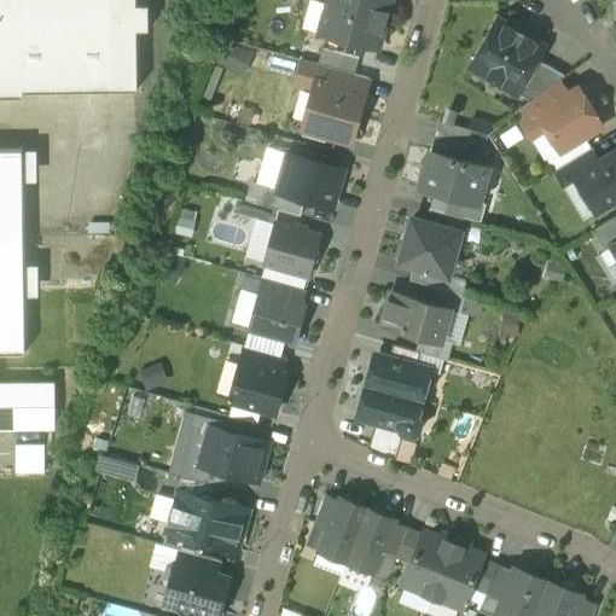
[(0,99),(24,99),(23,93),(137,91),(135,33),(149,33),(147,7),(137,7),(135,0),(0,0),(0,99)]
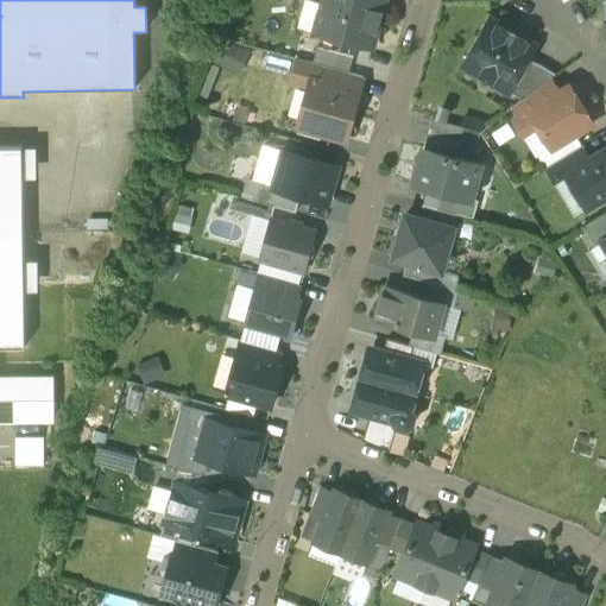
[(322,0),(321,6),(377,21),(382,0),(322,0)]
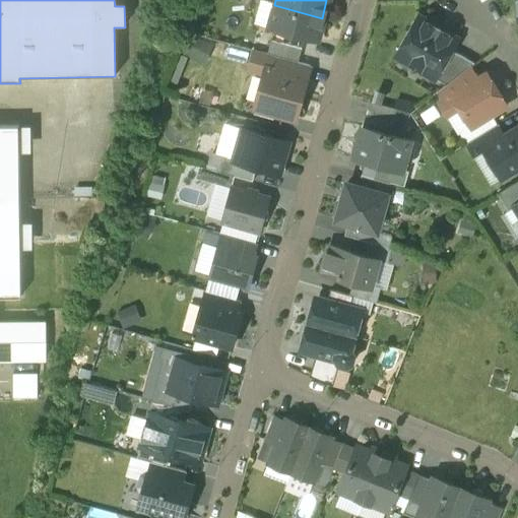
[(322,18),(274,5),(268,27),(315,41),(322,18)]
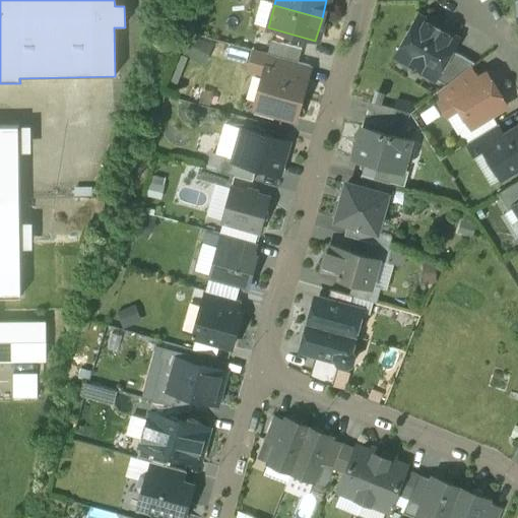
[(455,40),(417,18),(395,57),(433,78),(449,51),(455,40)]
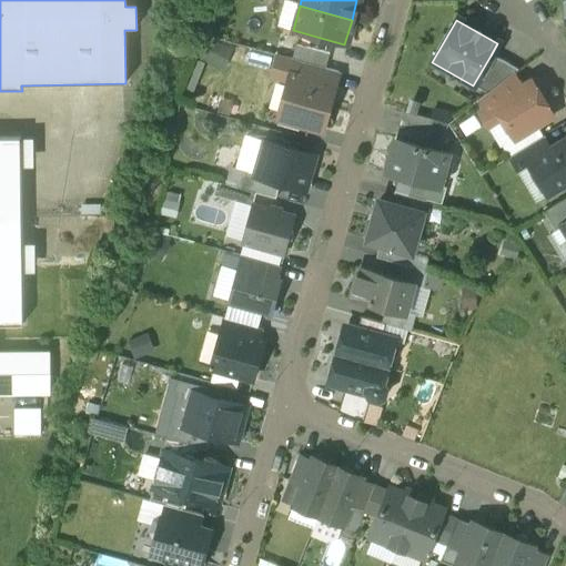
[(327,54),(294,44),(290,60),(302,63),(324,69),(327,54)]
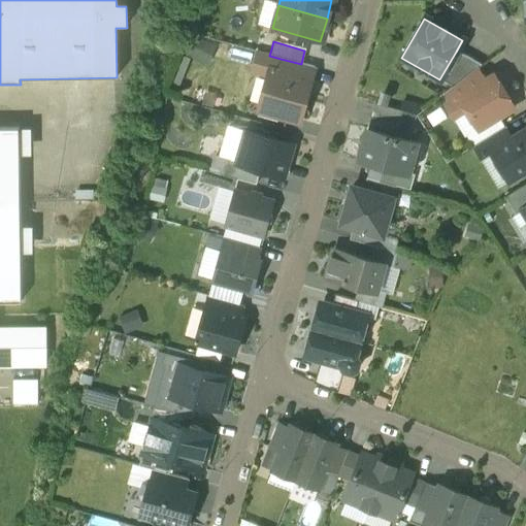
[(480,64),(456,52),(439,79),(452,87),(474,69),(480,64)]
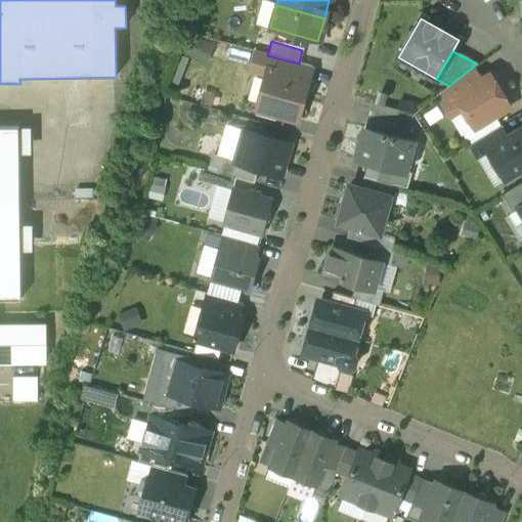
[(198,62),(176,54),(163,87),(176,92),(183,75),(192,78),(198,62)]
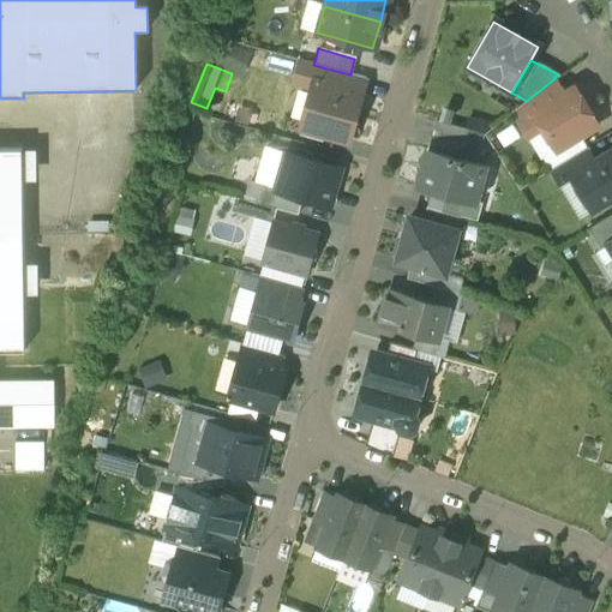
[(351,75),(327,69),(323,84),(322,85),(360,95),(365,78),(351,75)]
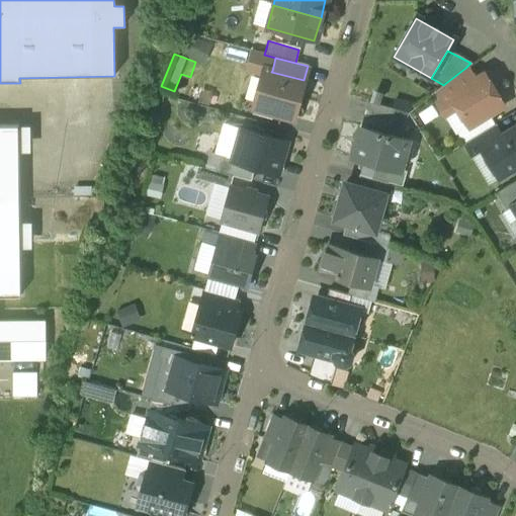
[(443,85),(436,90),(442,99),(473,81),(468,74),(465,68),(443,85)]
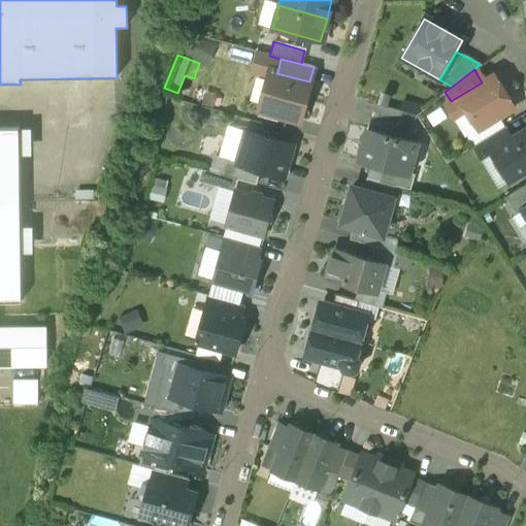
[(309,81),(276,73),(277,72),(268,70),(258,110),(298,122),(309,81)]
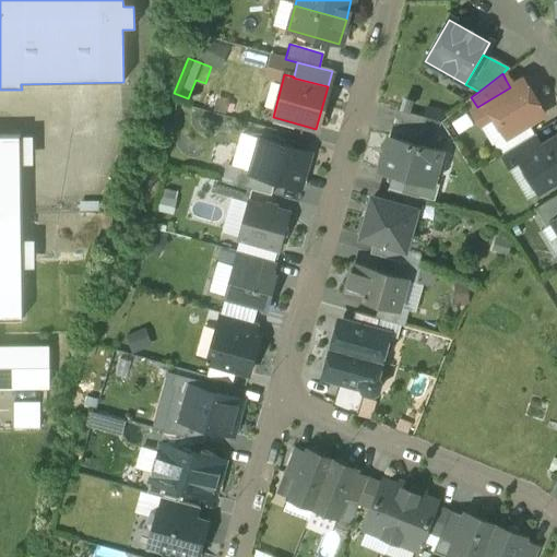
[(510,87),(477,107),(478,109),(473,113),(480,122),(493,115),(506,137),(542,115),(521,81),(510,87)]
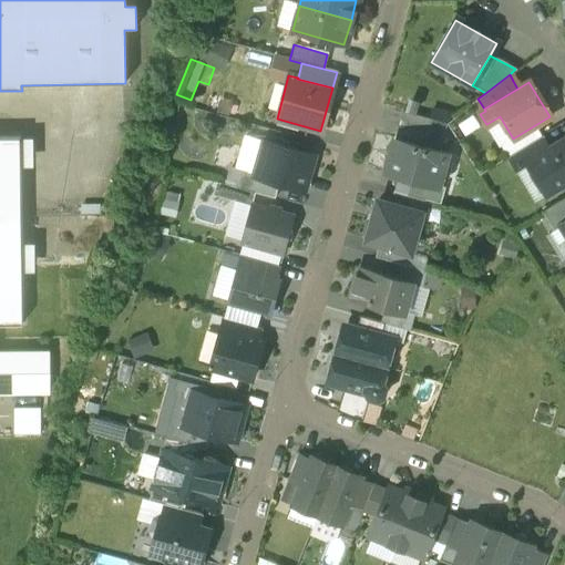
[(430,120),(401,112),(397,126),(427,134),(430,120)]
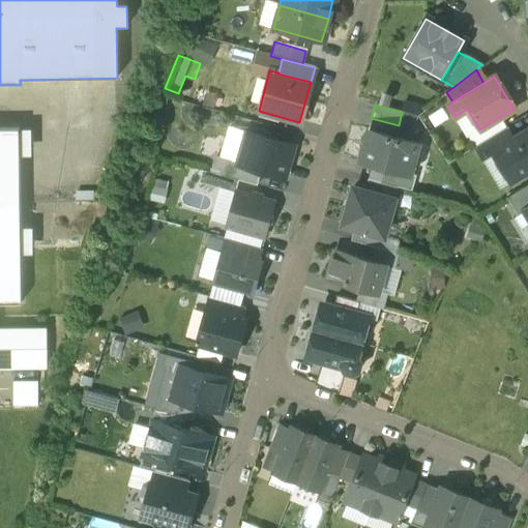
[(18,128),(0,128),(0,303),(21,303),(18,128)]
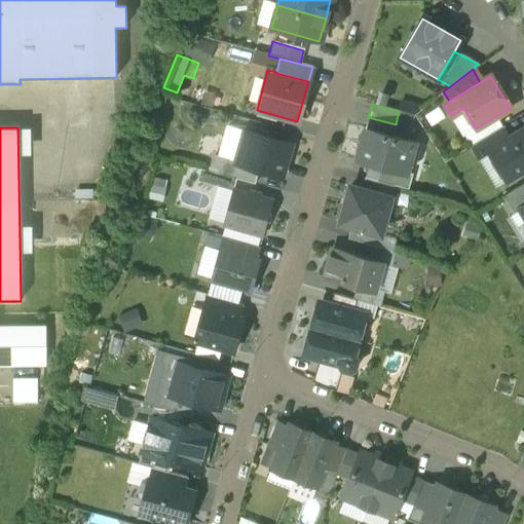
[(501,127),(470,146),(478,159),(489,152),(488,151),(509,138),(501,127)]
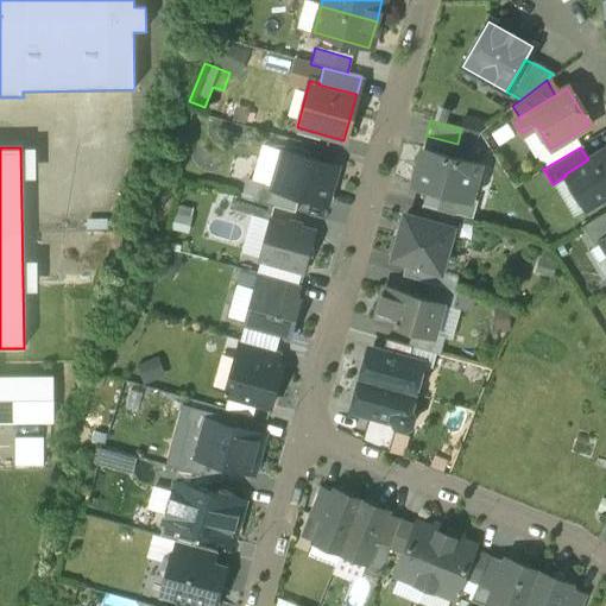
[(479,164),(422,149),(412,184),(440,193),(468,201),(469,199),(479,164)]
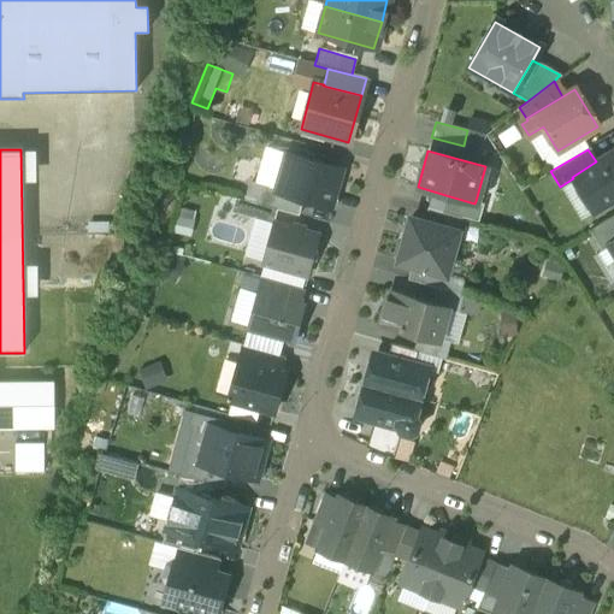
[(596,161),(572,177),(573,178),(592,211),(610,200),(612,202),(613,200),(613,153),(613,152),(596,161)]
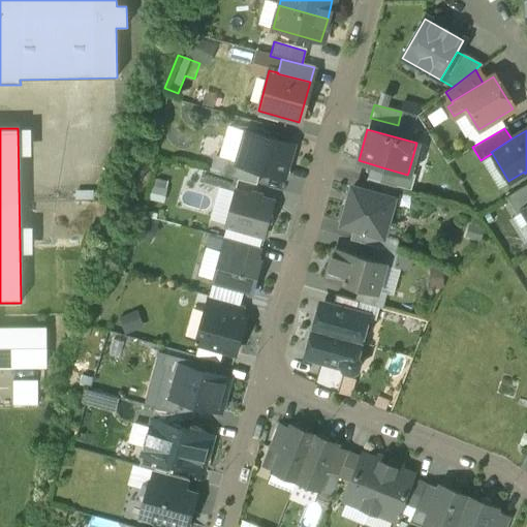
[(291,146),(245,132),(236,162),(236,164),(259,172),(283,178),(291,146)]
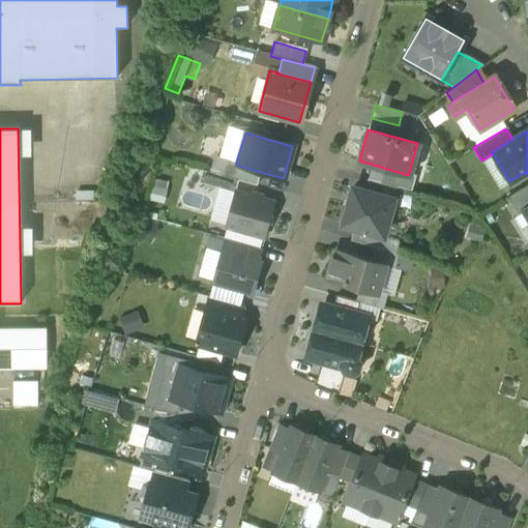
[(260,172),(236,165),(236,163),(225,158),(220,175),(237,180),(256,185),(260,172)]
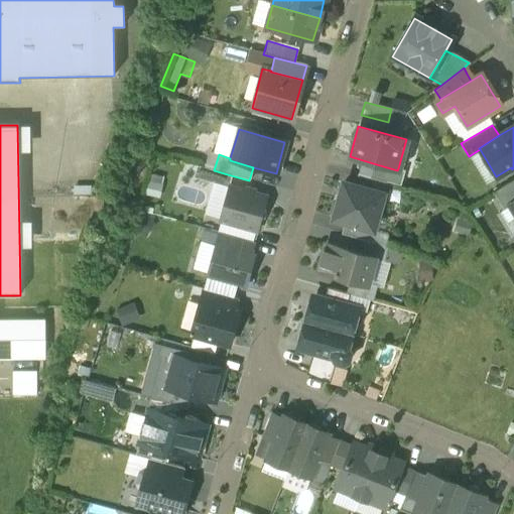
[(397,170),(373,163),(369,176),(369,177),(386,182),(399,185),(404,170),(398,168),(397,170)]
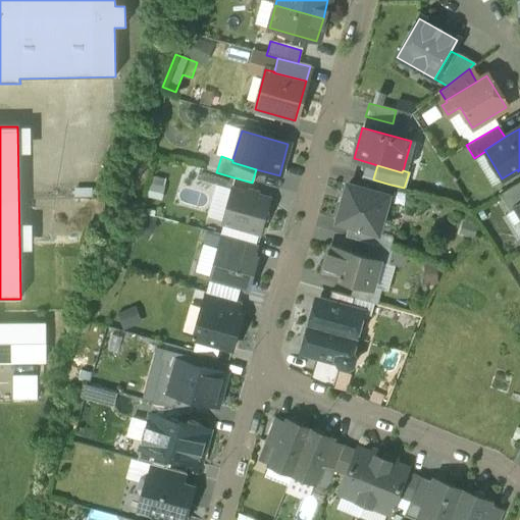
[(216,172),(198,167),(195,179),(230,190),(234,177),(216,172)]
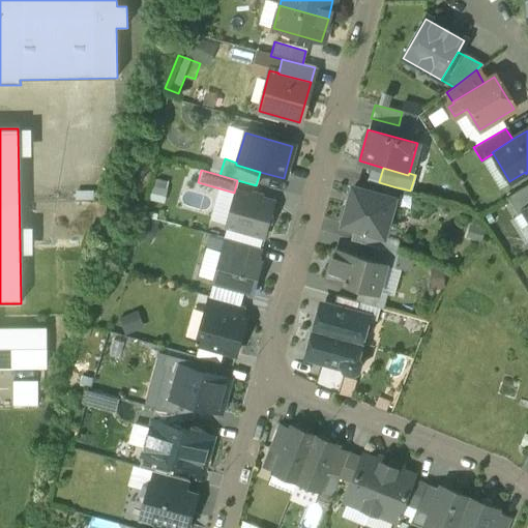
[(397,187),(379,182),(379,181),(367,178),(363,191),(393,199),(397,187)]
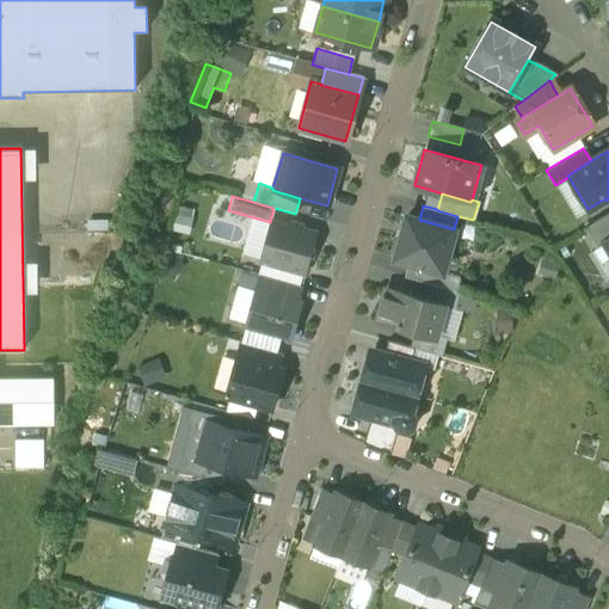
[(608,213),(584,229),(596,248),(604,244),(603,241),(608,238),(608,213)]
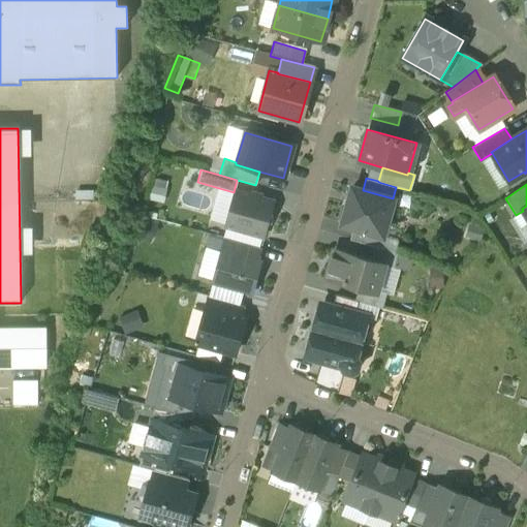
[(363,190),(351,187),(341,224),(352,228),(381,236),(393,198),(363,190)]
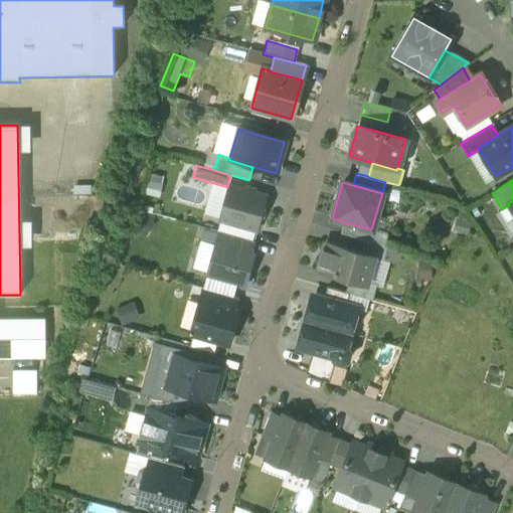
[(227,187),(218,220),(255,230),(259,219),(263,217),(264,212),(262,208),(265,197),(227,187)]
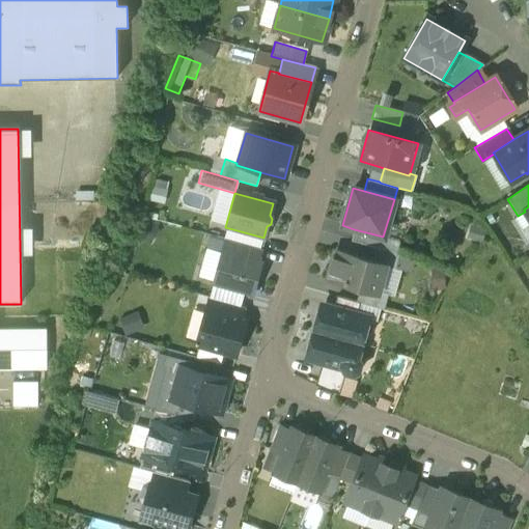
[(158,228),(144,222),(136,240),(149,246),(158,228)]
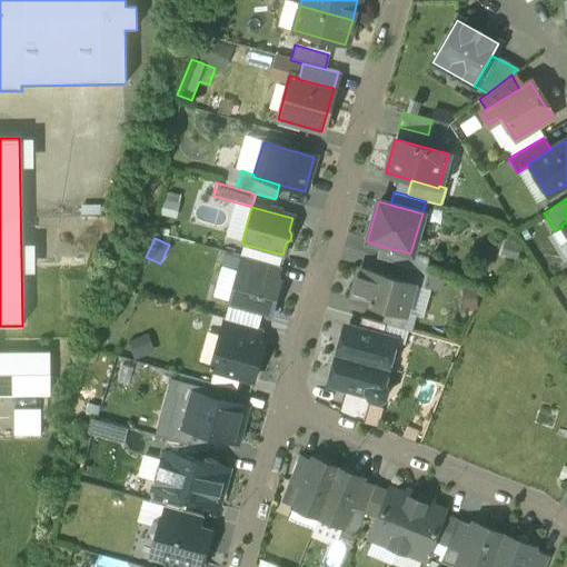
[(410,254),(379,246),(376,258),(397,265),(407,267),(410,254)]
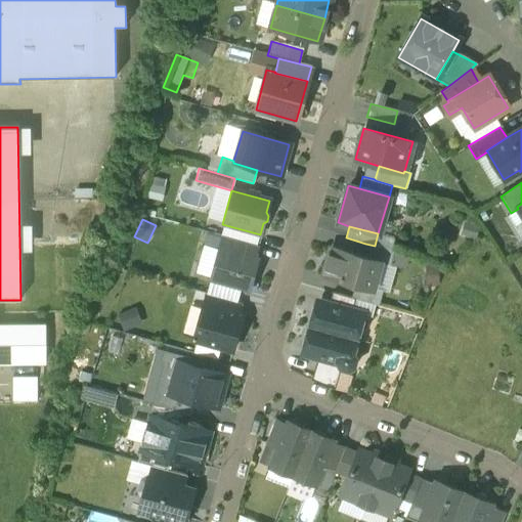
[(256,247),(232,240),(229,252),(253,258),(256,247)]
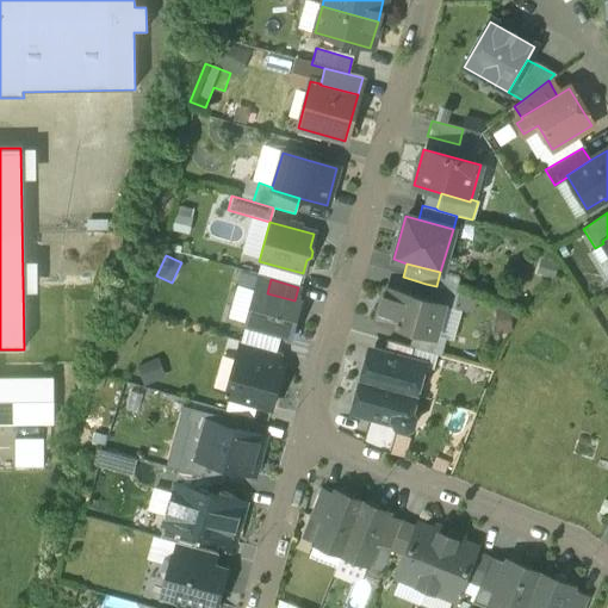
[(436,286),(426,284),(421,299),(442,305),(441,306),(453,310),(458,292),(436,286)]
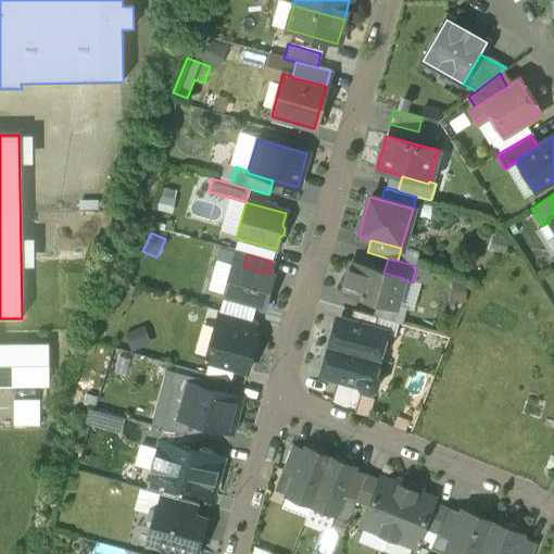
[(383,273),(351,263),(342,292),(376,302),(394,307),(394,306),(402,279),(403,278),(383,273)]
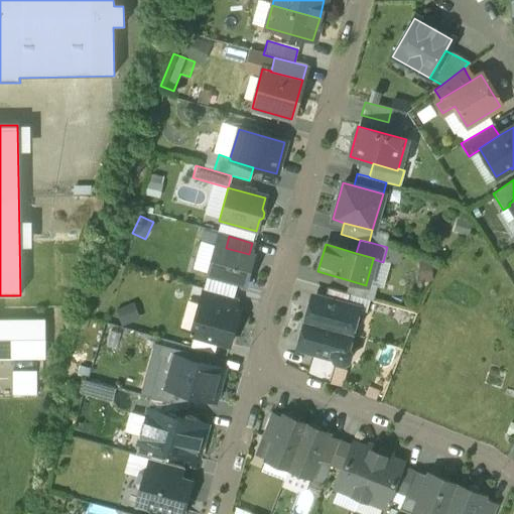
[(226,248),(215,245),(207,275),(245,285),(253,255),(249,254),(226,248)]
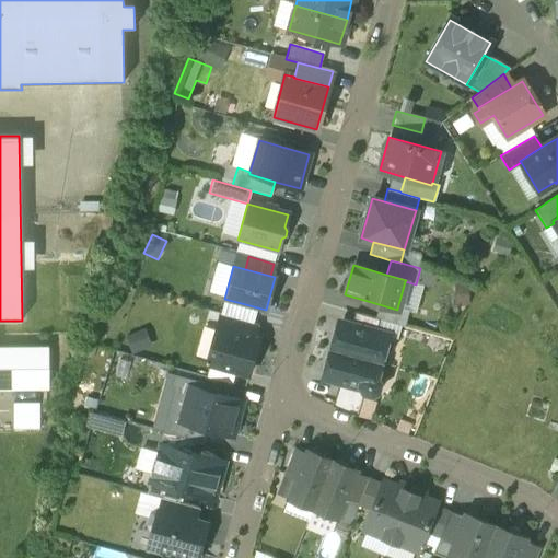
[(467,285),(453,285),(452,303),(466,304),(467,285)]
